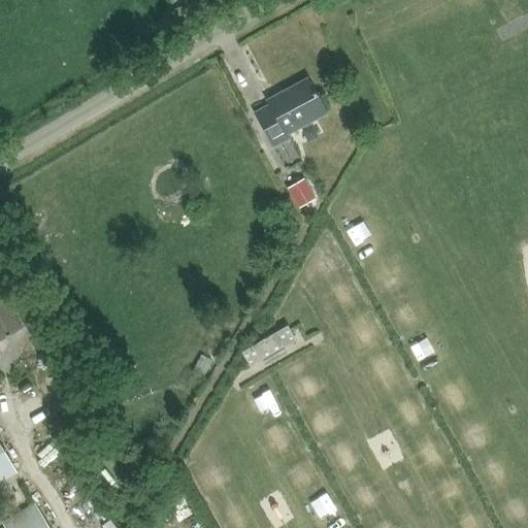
[(325,113),(307,80),(267,102),(269,106),(254,114),(272,149),(288,140),(285,135),(325,113)]
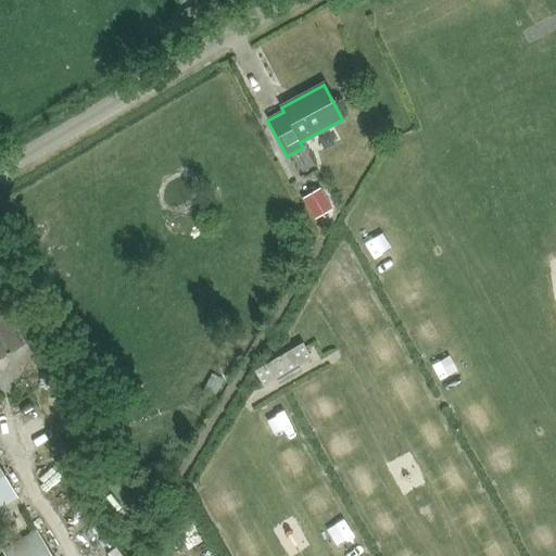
[(313,217),(315,220),(331,211),(332,210),(320,189),(319,189),(302,199),(313,217)]
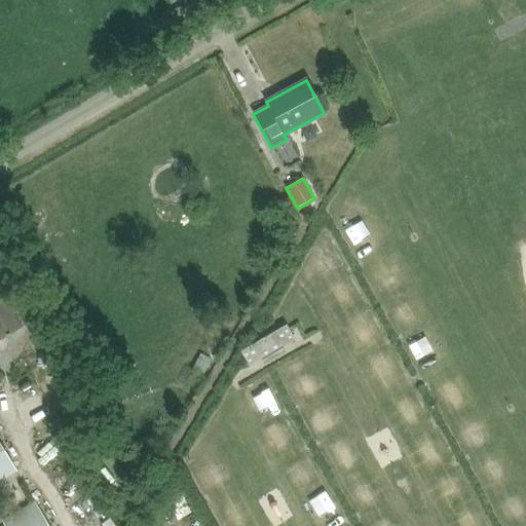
[(351,184),(336,192),(342,202),(358,193),(351,184)]
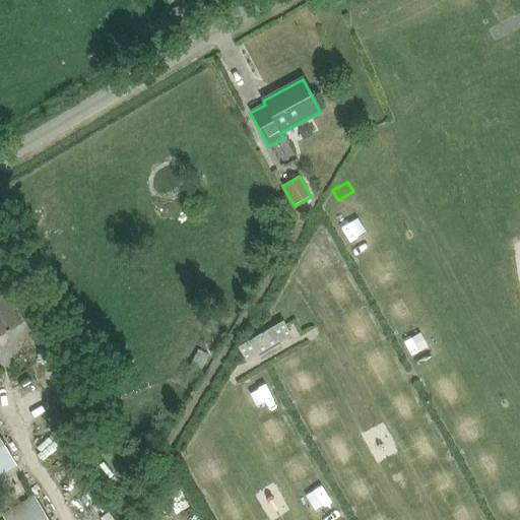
[(355,199),(338,206),(342,217),(361,210),(355,199)]
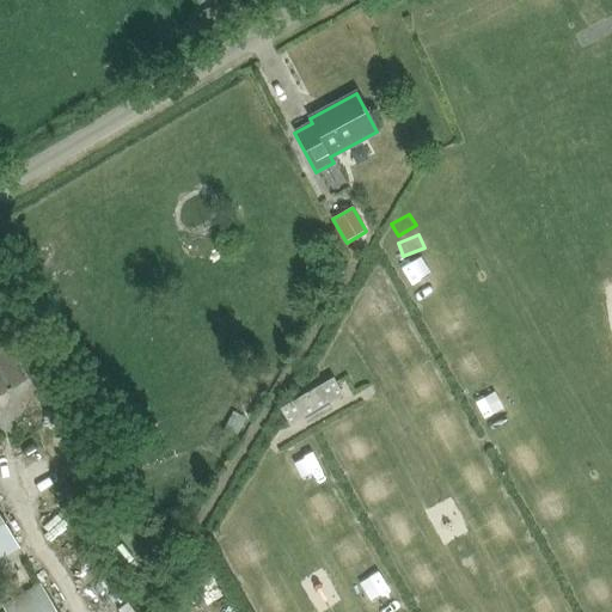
[(418,280),(438,270),(430,257),(411,267),(418,280)]
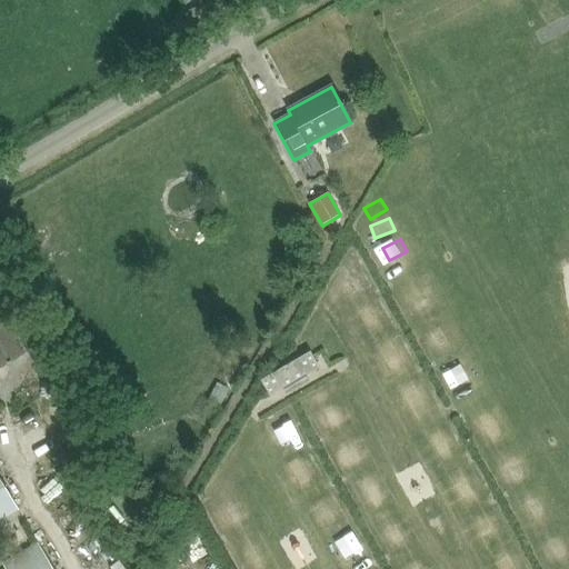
[(407,293),(416,308),(427,301),(417,287),(407,293)]
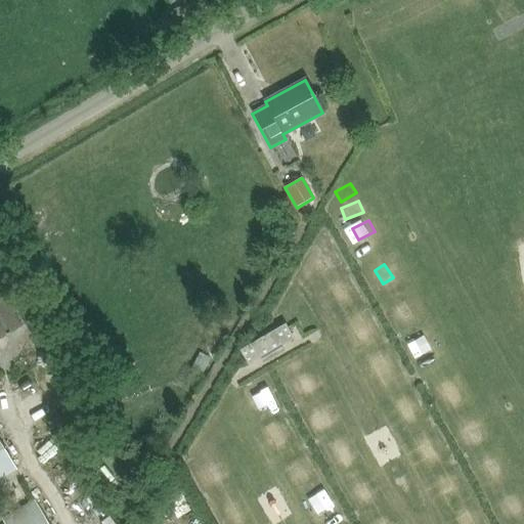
[(0,339),(20,326),(2,295),(0,296),(0,339)]
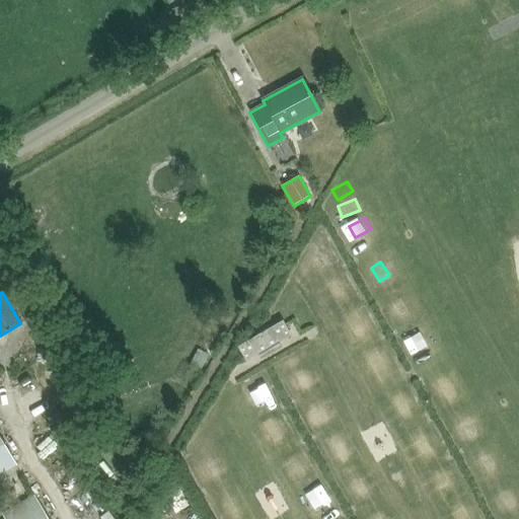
[(362,317),(353,323),(364,338),(372,331),(362,317)]
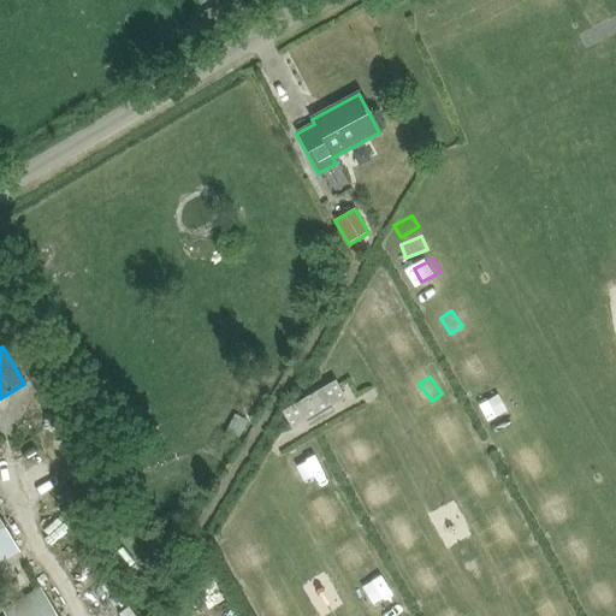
[(335,381),(280,412),(290,430),(345,398),(335,381)]
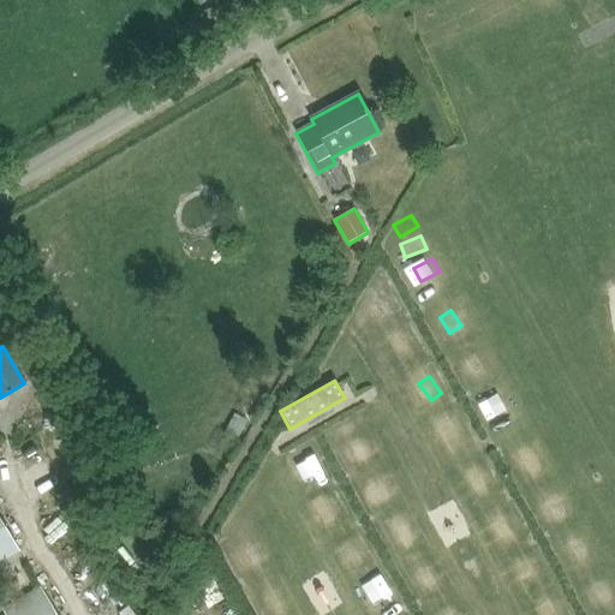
[(573,408),(563,413),(574,439),(584,434),(573,408)]
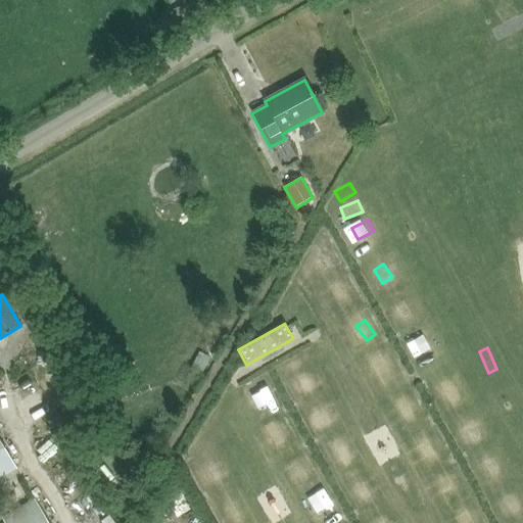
[(300,390),(311,386),(302,368),(292,372),(300,390)]
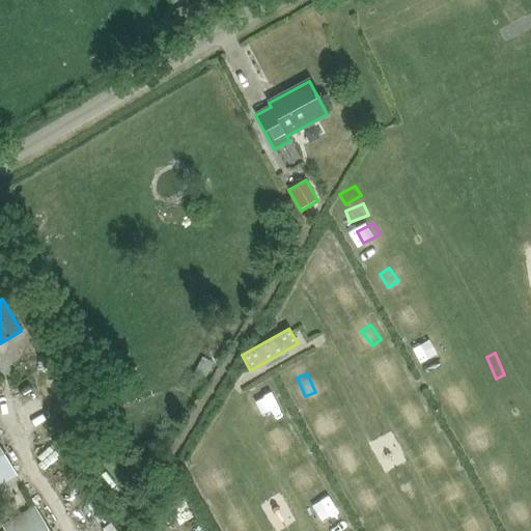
[(530,408),(514,415),(523,431),(530,427),(530,408)]
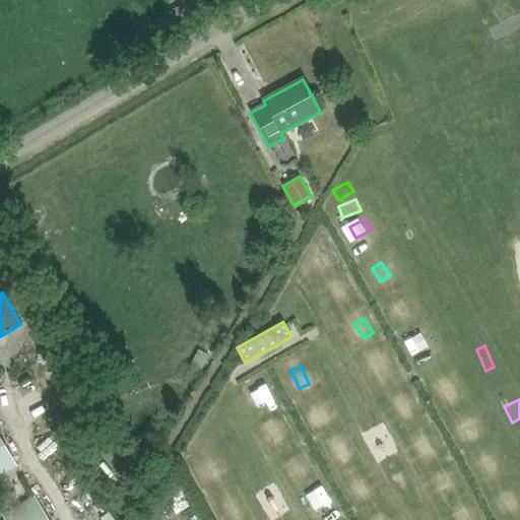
[(0,519),(48,519),(35,498),(1,517),(2,519),(0,519),(0,475),(16,466),(0,439),(0,519)]
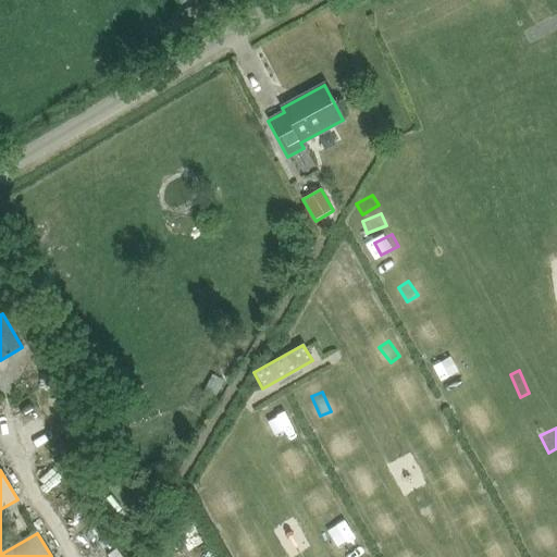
[(459,486),(473,500),(481,493),(468,479),(459,486)]
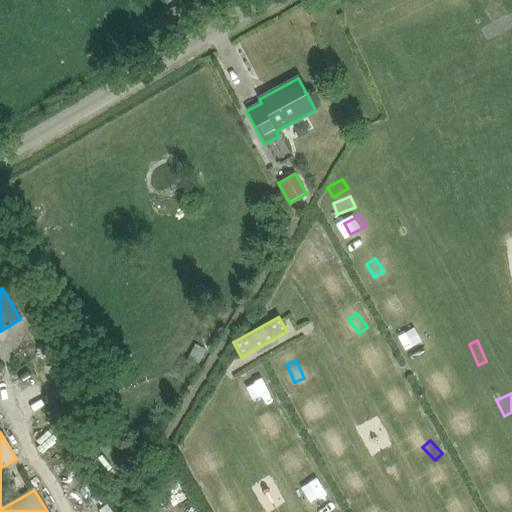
[(465,467),(478,482),(485,475),(472,460),(465,467)]
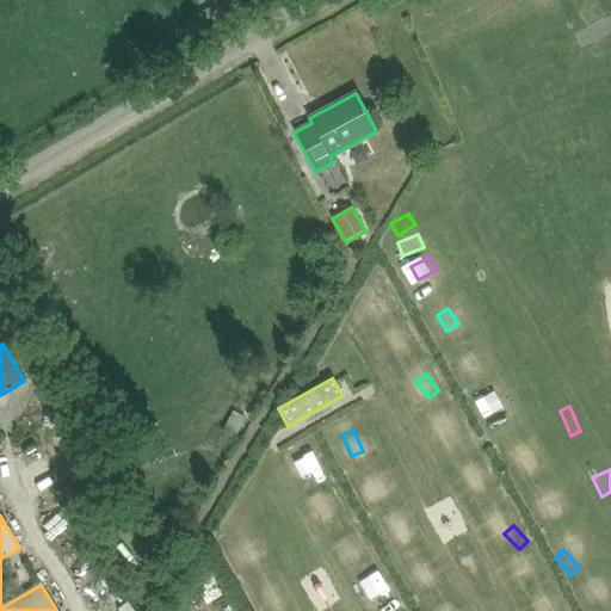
[(539,593),(548,610),(561,610),(550,588),(539,593)]
